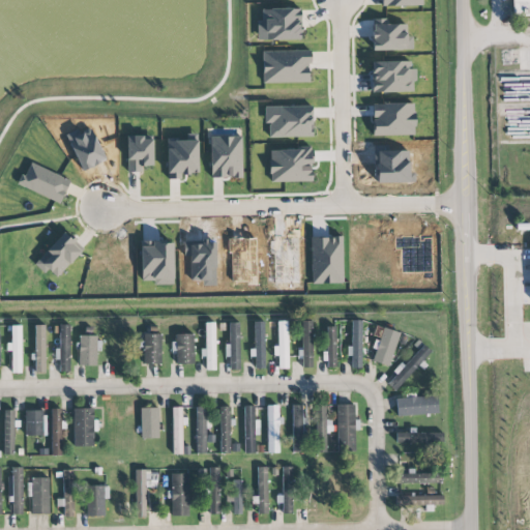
[(529,0),(512,0),(512,17),(529,16),(529,0)]
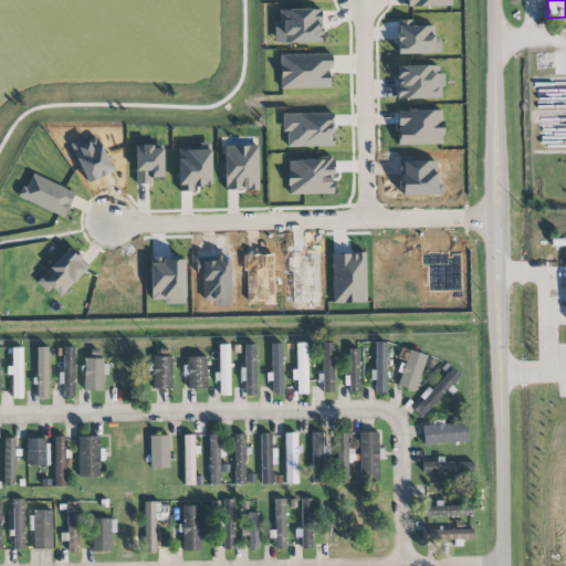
[(280,55),(280,88),(331,87),(329,54),(280,55)]
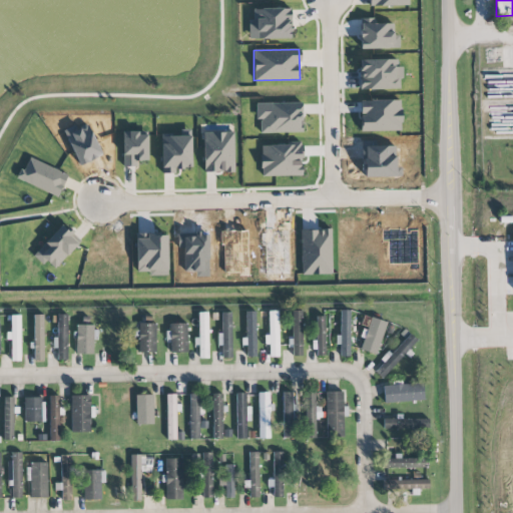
[(399,61),(362,60),(362,88),(399,88),(399,61)]
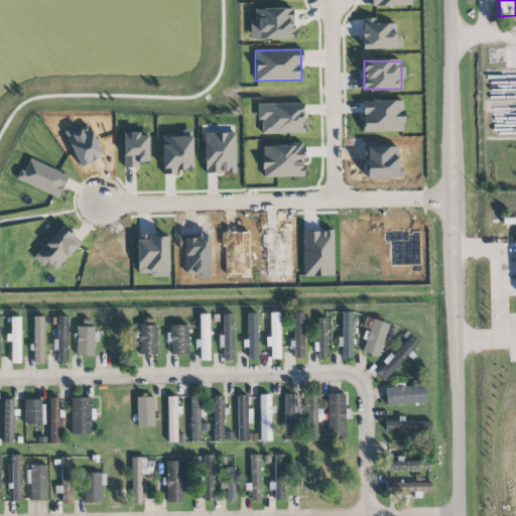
[(162,173),(175,173),(175,168),(176,168),(176,170),(184,169),(184,167),(192,167),(191,136),(191,129),(181,129),(181,136),(173,136),(173,134),(161,134),(162,173)]
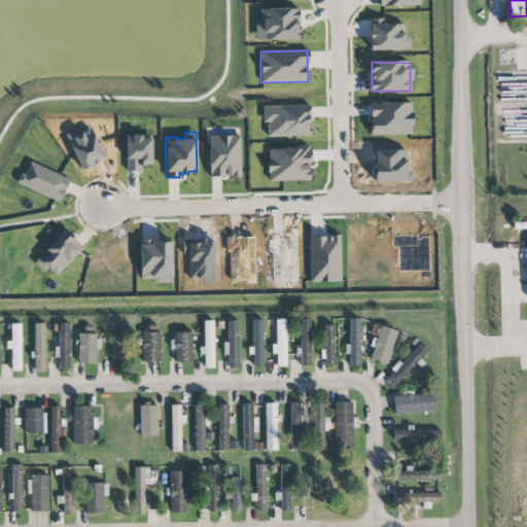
[(126,171),(140,171),(140,165),(151,164),(151,138),(142,138),(141,134),(126,134),(126,171)]
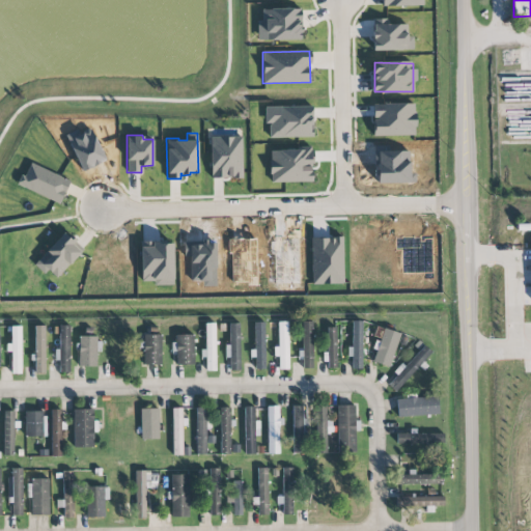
[(211,177),(228,177),(228,176),(230,176),(230,177),(243,177),(242,136),(232,136),(220,137),(220,136),(211,136),(211,177)]
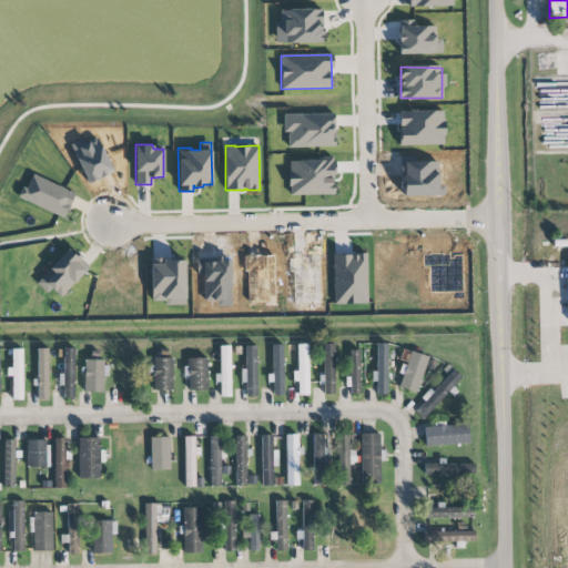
[(290,195),(334,194),(334,159),(288,160),(290,195)]
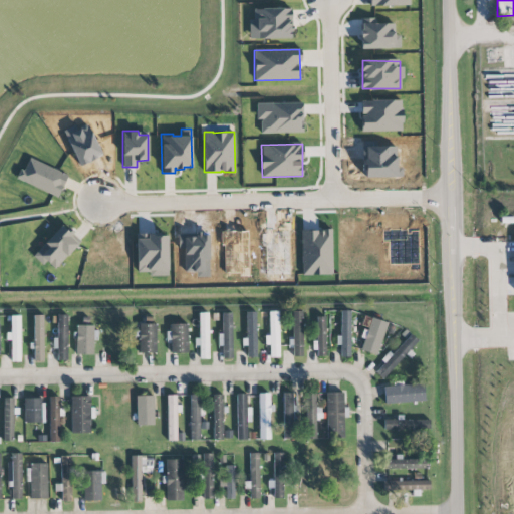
[(17,180),(58,198),(67,176),(27,158),(17,180)]
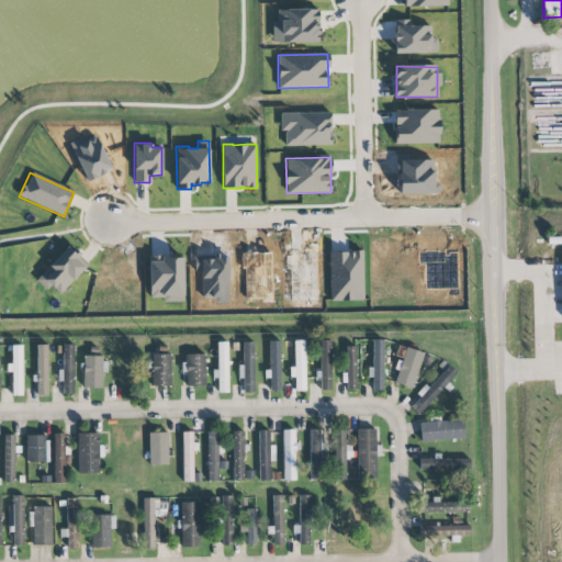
[(59,294),(88,263),(79,255),(80,254),(80,253),(79,253),(75,248),(71,250),(67,245),(35,279),(46,290),(51,285),(59,294)]
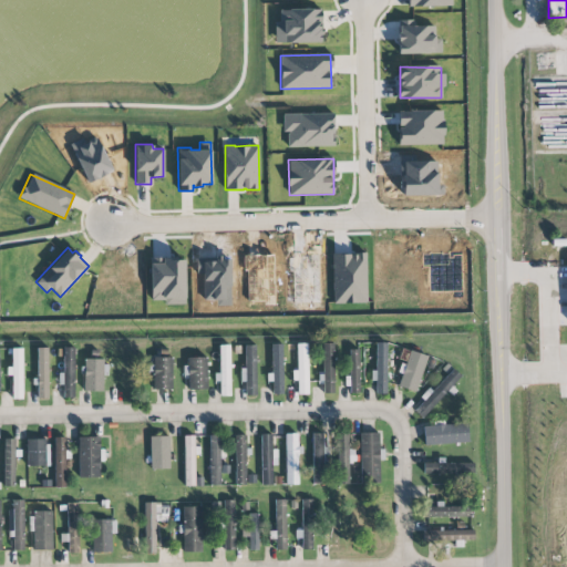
[(243,255),(246,255),(246,254),(260,254),(260,255),(268,255),(268,254),(274,254),(274,305),(264,305),(264,301),(248,301),(247,272),(245,272),(245,270),(244,270),(243,255)]
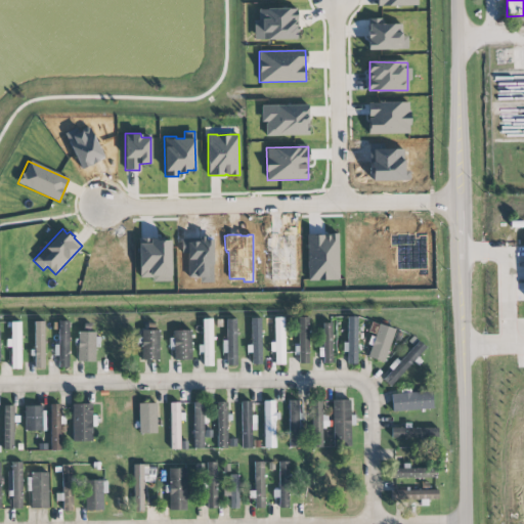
[(339,280),(339,234),(307,235),(308,280),(339,280)]
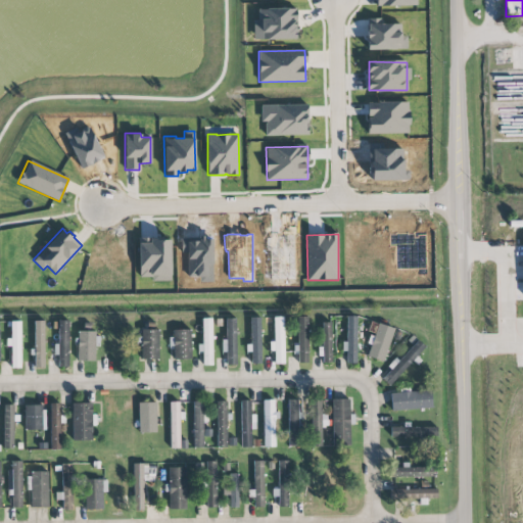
[(188,277),(198,276),(199,282),(212,282),(211,235),(197,235),(198,240),(193,240),(193,237),(180,237),(181,251),(185,251),(185,254),(187,254),(188,277)]
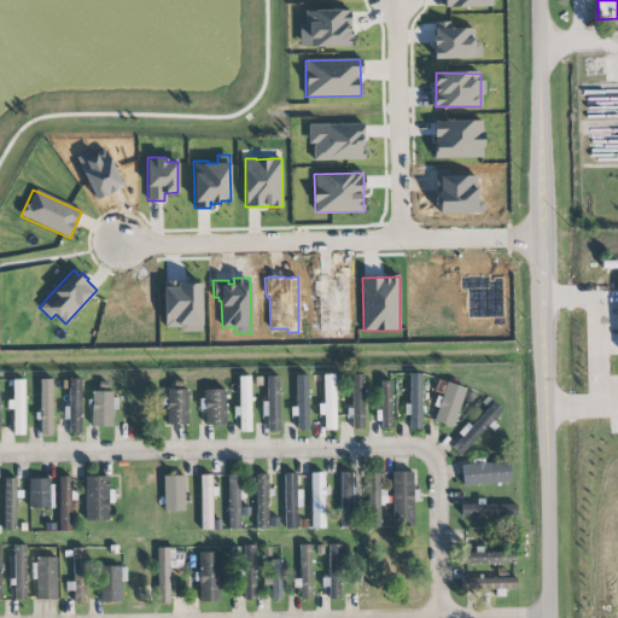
[(163,280),(178,280),(178,281),(192,280),(192,283),(200,283),(202,331),(179,331),(179,327),(164,327),(164,315),(163,315),(163,280)]
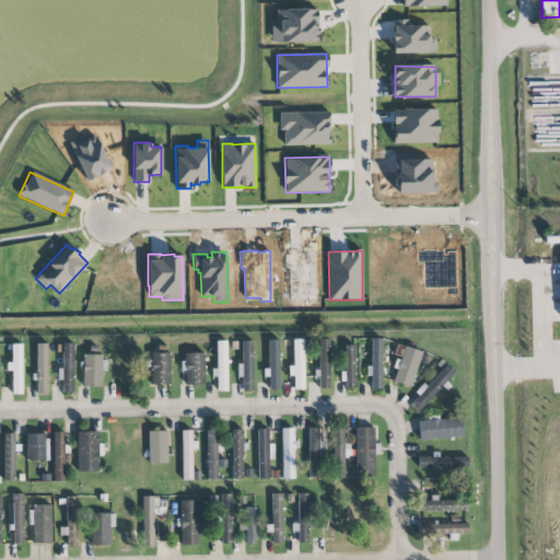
[(107,264),(119,264),(119,268),(133,268),(135,298),(125,298),(125,302),(107,303),(107,264)]
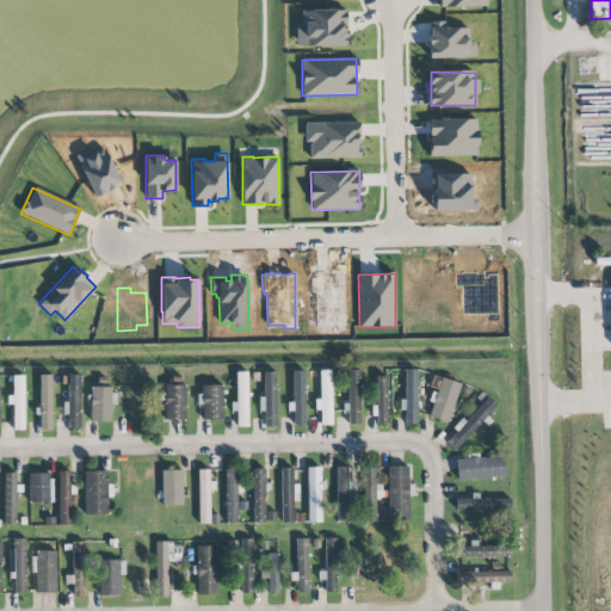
[(235,371),(247,370),(247,393),(252,393),(252,396),(248,396),(248,426),(236,426),(236,411),(230,411),(230,401),(236,401),(235,371)]
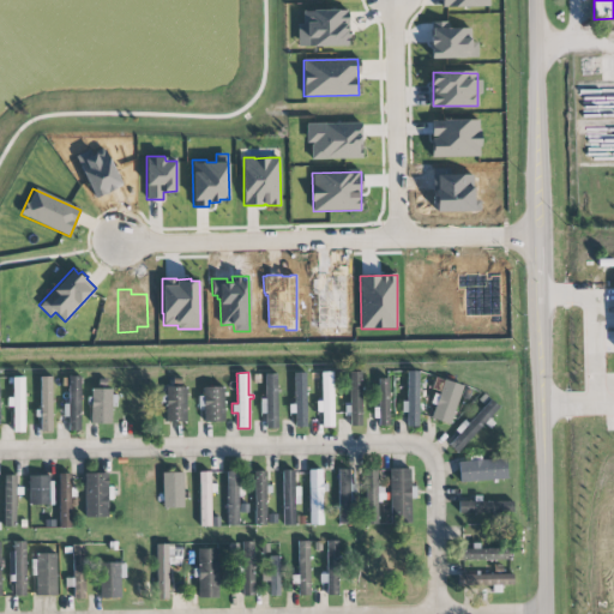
[(332,372),(320,372),(320,427),(333,427),(332,372)]
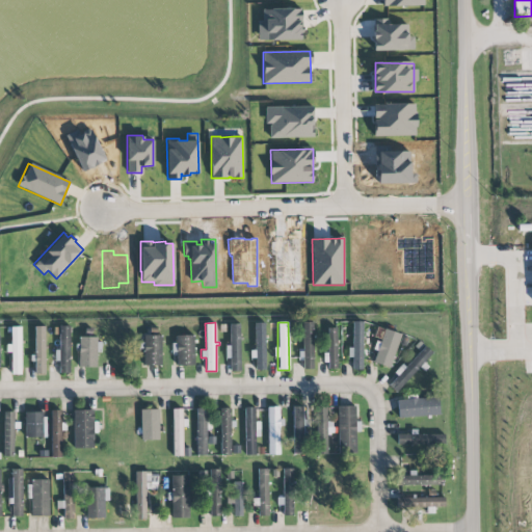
[(313,322),(302,322),(303,369),(314,369),(313,322)]
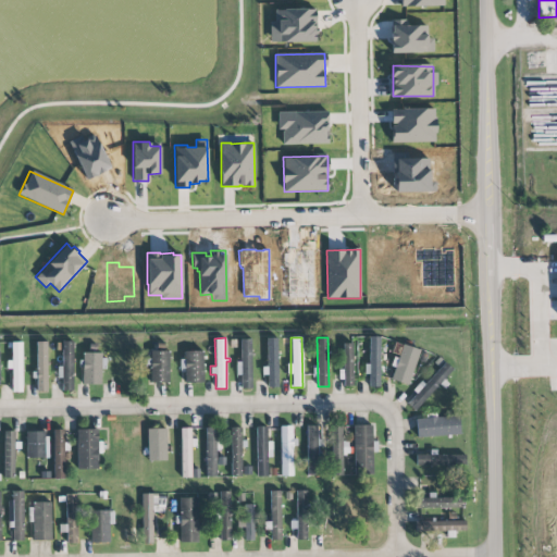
[(380,337),(370,337),(369,364),(364,364),(364,374),(369,374),(369,387),(380,387),(380,337)]
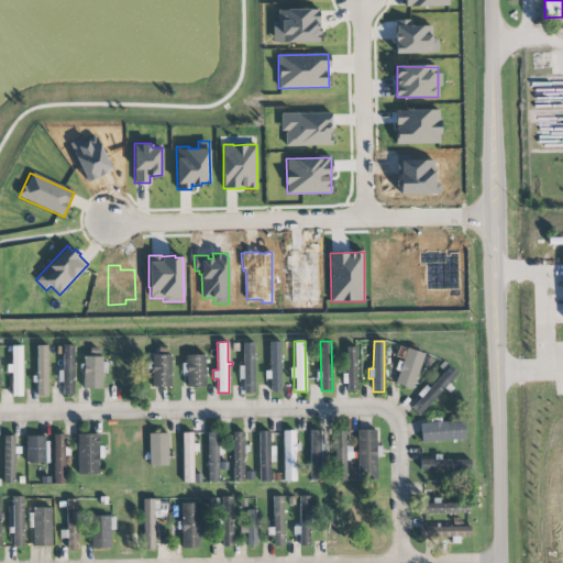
[(243,342),(253,342),(254,393),(244,393),(243,378),(239,378),(239,365),(244,365),(243,342)]
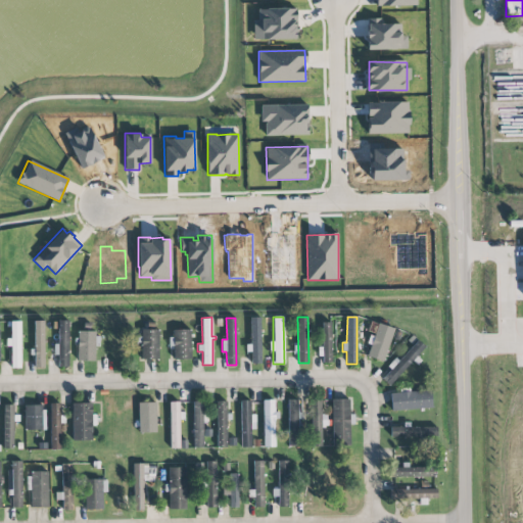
[(262,364),(259,318),(250,318),(252,364),(262,364)]
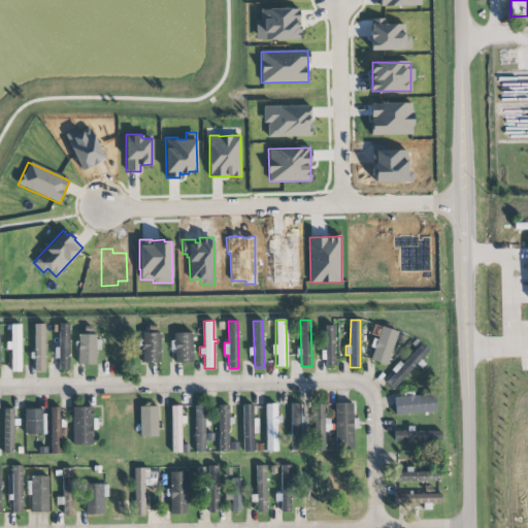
[(44,324),(34,324),(35,370),(45,370),(44,324)]
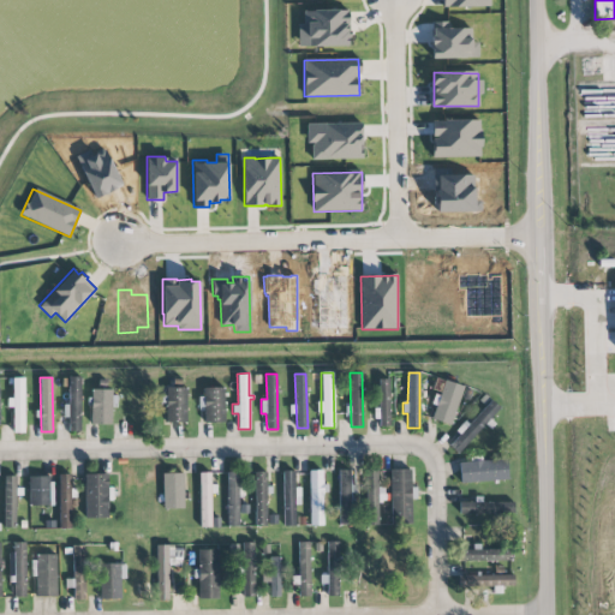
[(81,431),(81,377),(69,377),(69,404),(63,404),(63,419),(69,418),(69,431),(81,431)]
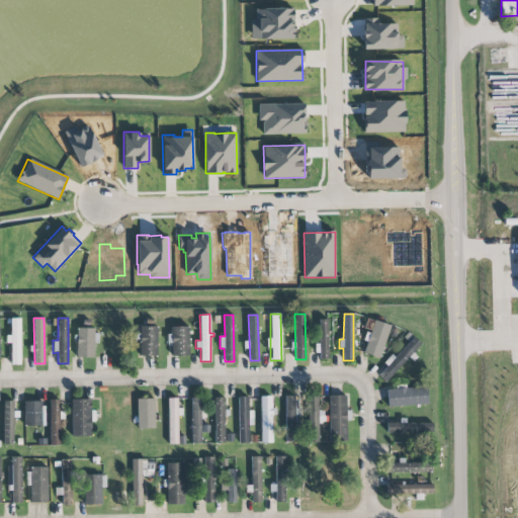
[(20,319),(8,319),(8,343),(11,343),(11,364),(20,364),(20,319)]
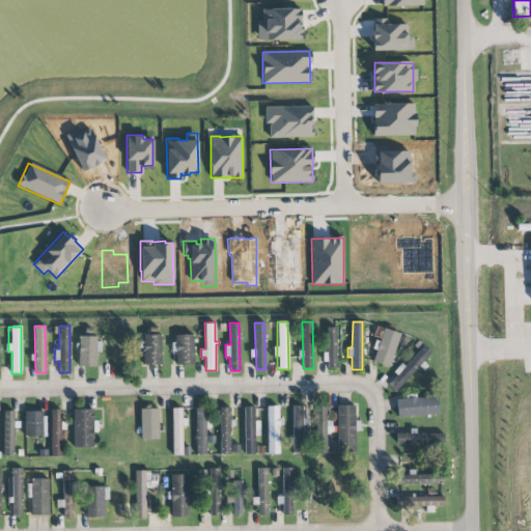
[(328,368),(337,368),(335,328),(327,328),(328,368)]
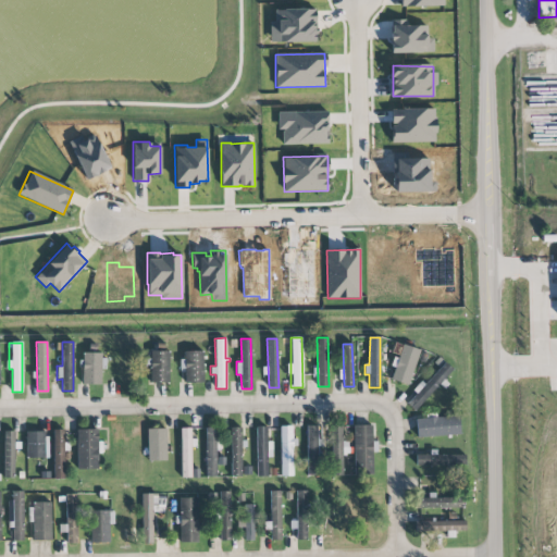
[(393,381),(411,384),(418,348),(399,345),(393,381)]
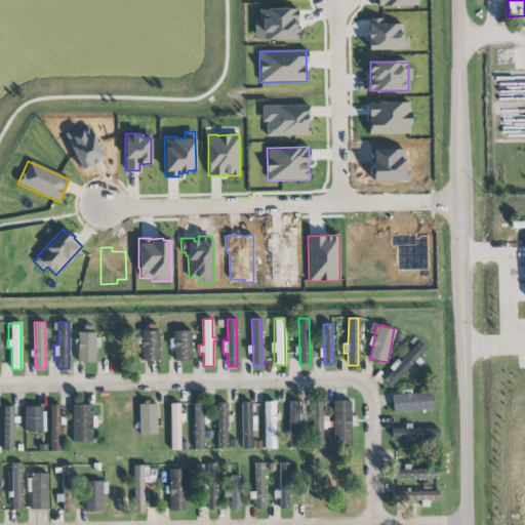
[(143,330),(159,331),(159,360),(142,359),(142,348),(137,348),(137,337),(143,337),(143,330)]
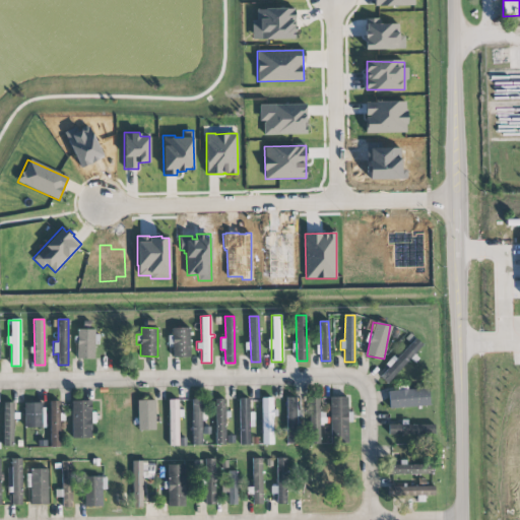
[(173,358),(190,356),(190,334),(193,334),(193,331),(190,331),(190,327),(172,328),(173,335),(168,335),(169,347),(173,346),(173,358)]
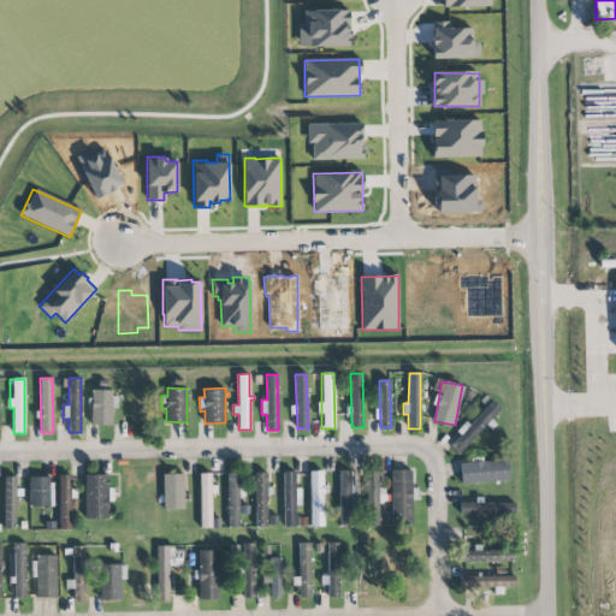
[(90,425),(112,426),(113,390),(90,390),(90,425)]
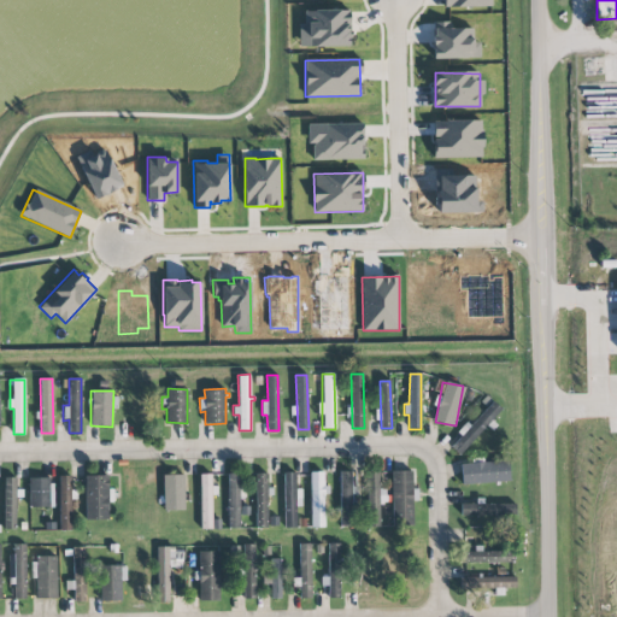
[(469,427),(468,425),(450,445),(459,454),(501,410),(493,403),(469,427)]
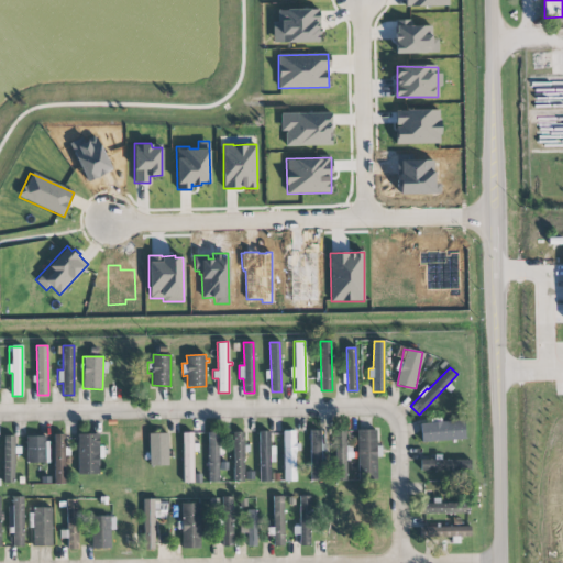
[(310,481),(321,481),(321,450),(324,450),(324,443),(321,443),(321,430),(310,430),(310,481)]
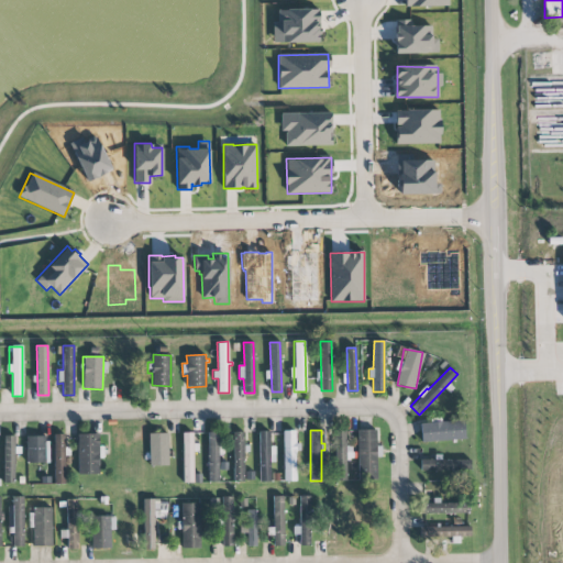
[(346,430),(335,430),(337,481),(346,481),(345,460),(348,460),(346,430)]
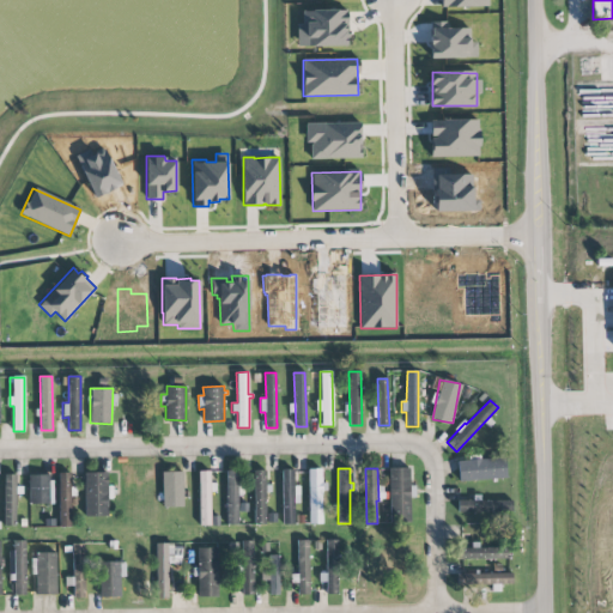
[(410,468),(388,468),(390,522),(411,521),(410,497),(416,497),(414,485),(410,485),(410,468)]
